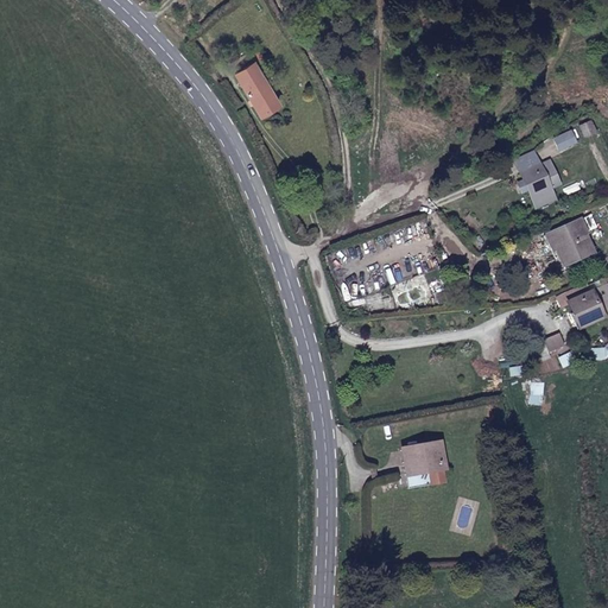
[(263,80),(247,55),(232,63),(235,73),(234,74),(258,115),(277,106),(267,89),(276,84),(270,76),(263,80)]
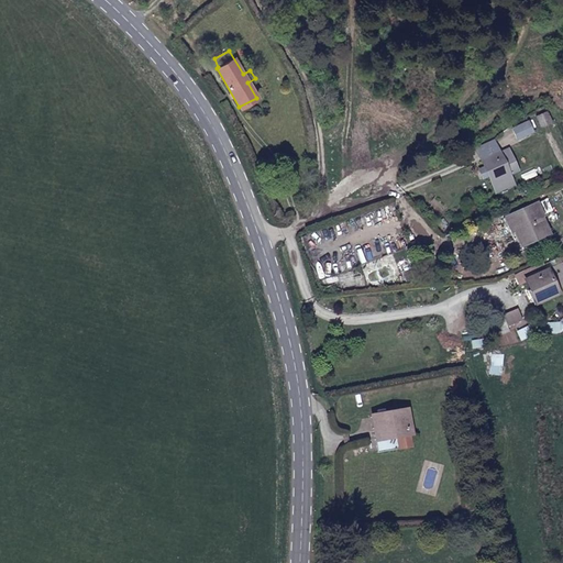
[(531,134),(527,127),(515,133),(518,141),(531,134)]
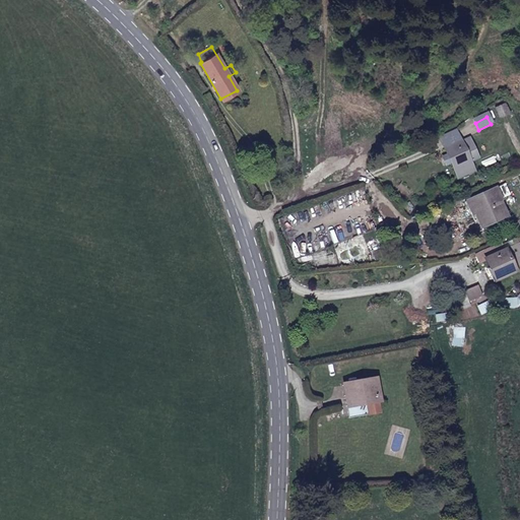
[(442,135),(447,147),(462,140),(457,128),(442,135)]
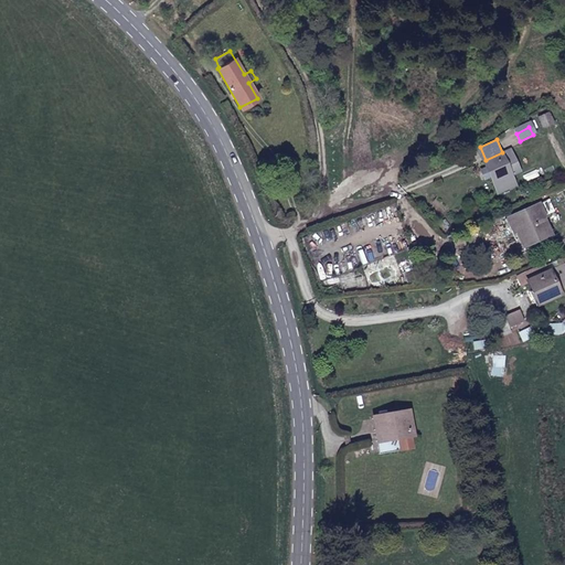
[(502,152),(512,176),(521,172),(511,148),(502,152)]
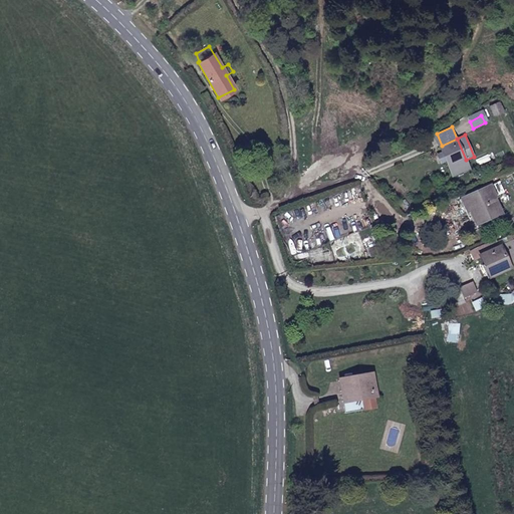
[(442,146),(445,151),(448,159),(456,177),(470,170),(466,160),(457,139),(442,146)]
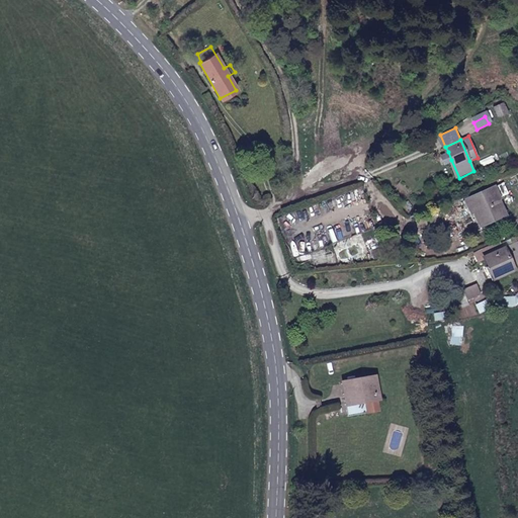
[(448,152),(442,156),(445,163),(451,160),(448,152)]
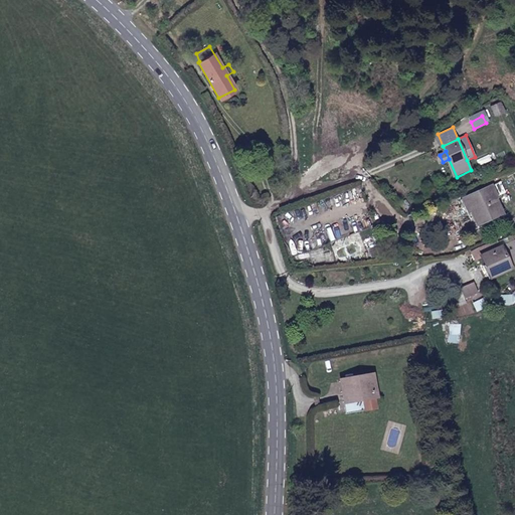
[(502,205),(494,185),(463,198),(477,229),(498,220),(497,217),(503,214),(500,206),(502,205)]
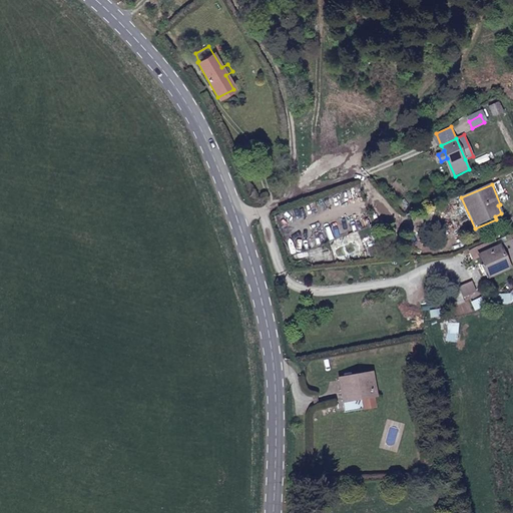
[(482,255),(500,248),(497,242),(479,249),(482,255)]
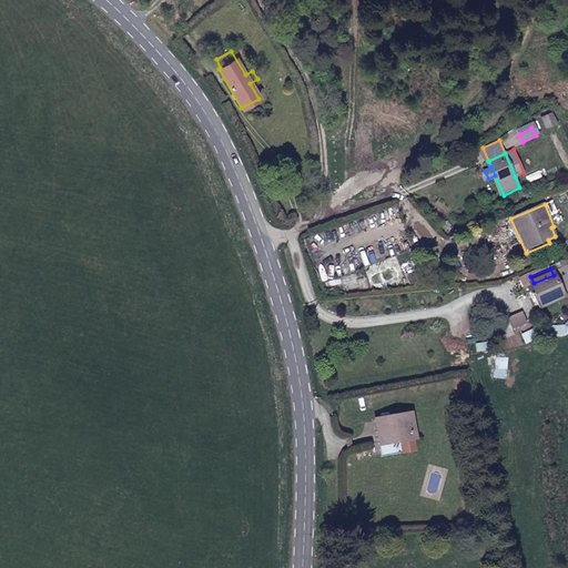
[(567,269),(554,275),(534,283),(537,292),(543,304),(567,293),(567,269)]
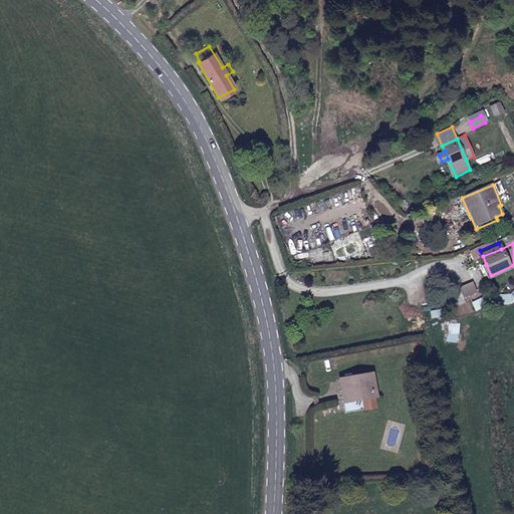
[(487,277),(491,275),(486,264),(483,266),(487,277)]
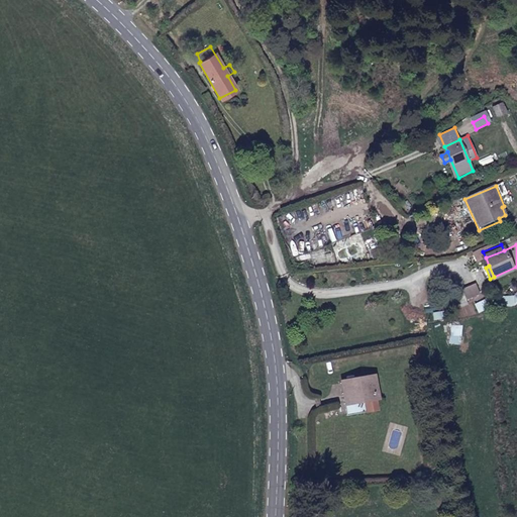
[(377,384),(348,387),(352,419),(380,417),(377,384)]
